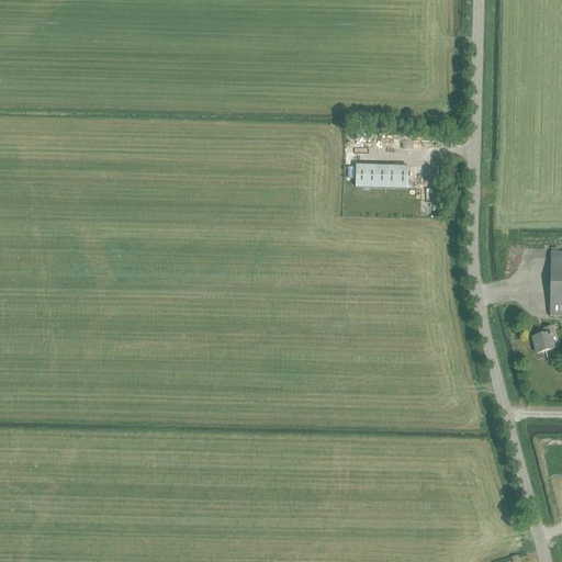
[(412,155),(413,144),(390,144),(390,135),(382,135),(382,154),(412,155)]
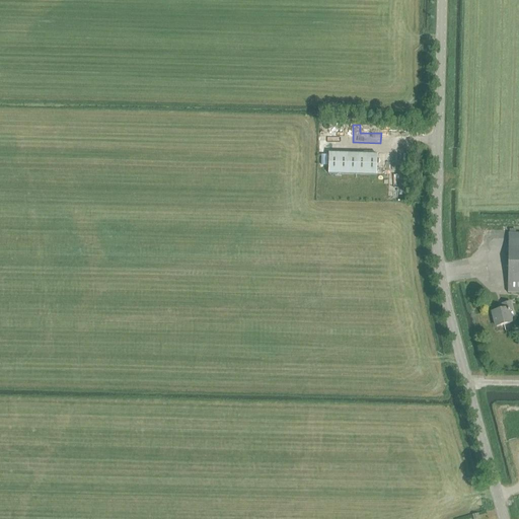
[(329,153),(329,173),(377,175),(378,155),(329,153)]
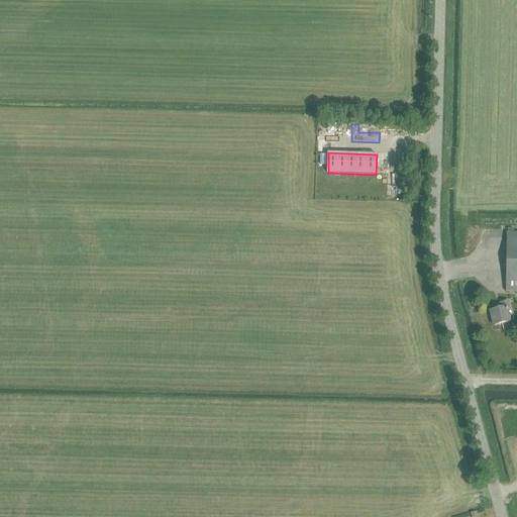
[(485,221),(484,236),(492,237),(493,221),(485,221)]
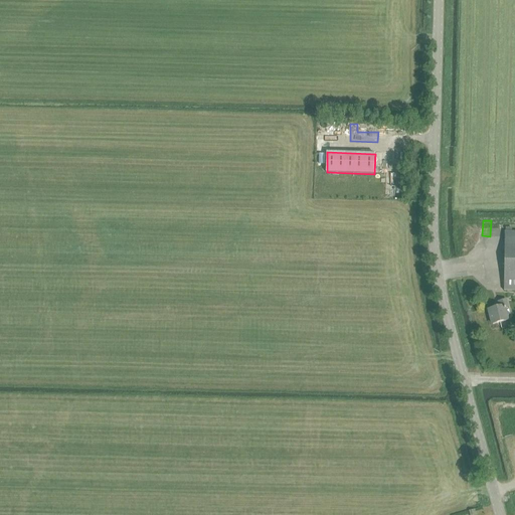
[(514,231),(505,231),(504,290),(514,290),(514,231)]
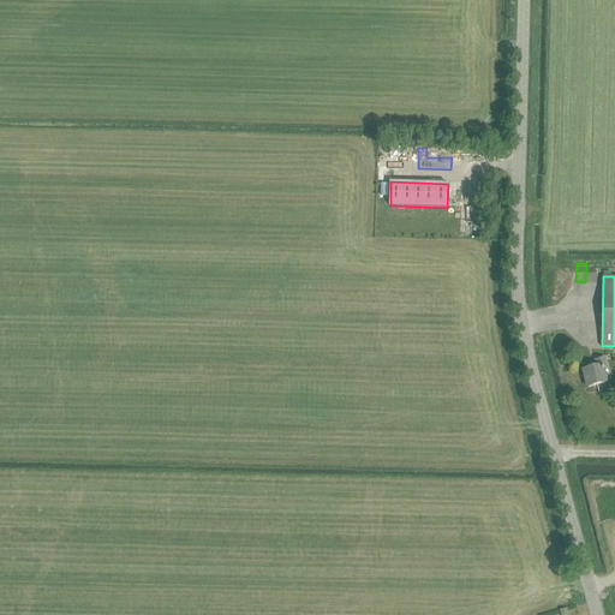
[(607,368),(604,358),(596,362),(597,366),(584,370),(590,388),(605,383),(602,369),(607,368)]
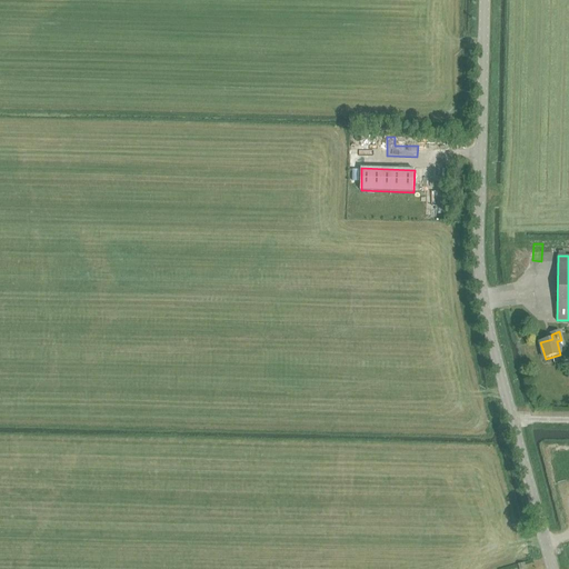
All buildings are outlined.
